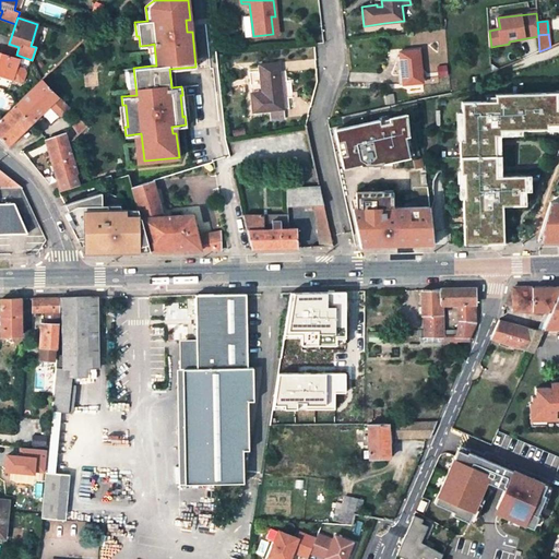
[(400,51),(403,84),(423,82),(419,49),(400,51)]
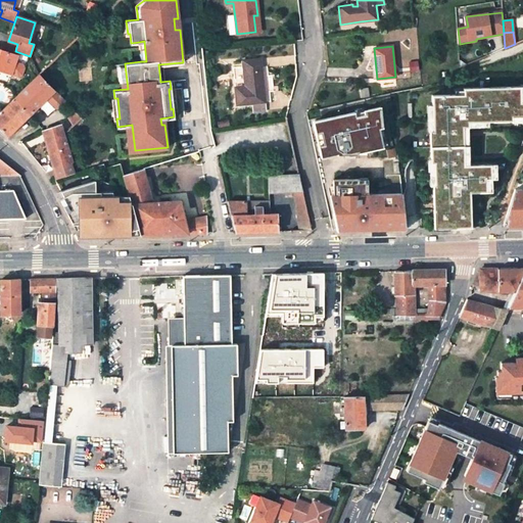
[(0,70),(10,75),(16,55),(0,50),(0,70)]
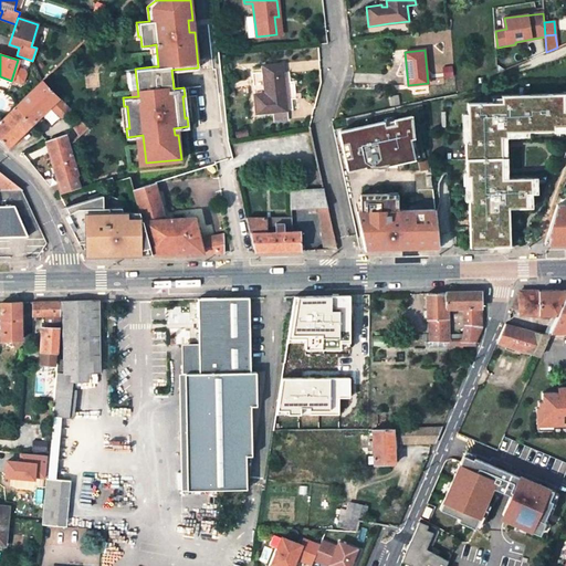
[(287,119),(282,63),(262,65),(265,94),(254,94),(255,114),(273,112),(274,122),(287,119)]
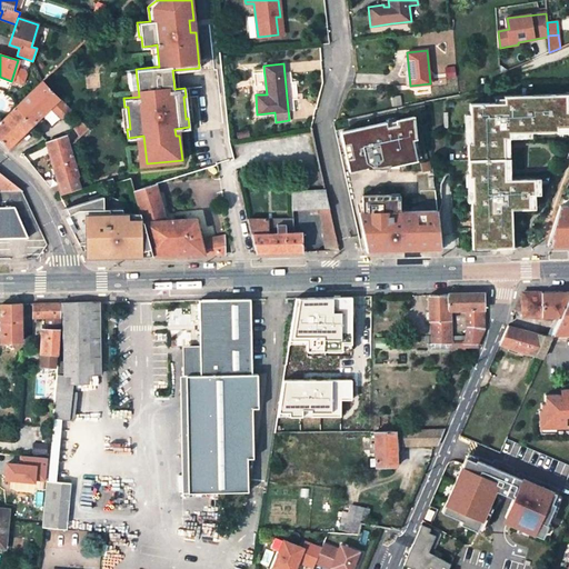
[(33,125),(50,107),(62,118),(70,110),(42,81),(16,107),(33,125)]
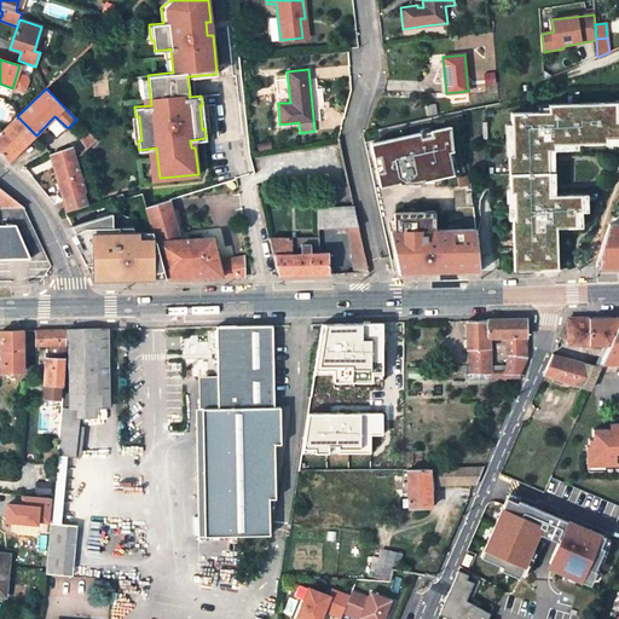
[(618,102),(617,103),(549,105),(549,108),(539,108),(539,113),(513,114),(513,125),(507,125),(507,155),(513,155),(514,187),(510,187),(510,219),(515,219),(516,270),(559,268),(557,226),(577,226),(584,226),(584,212),(589,210),(589,195),(582,195),(557,195),(556,151),(555,145),(606,143),(606,145),(618,144),(618,102)]
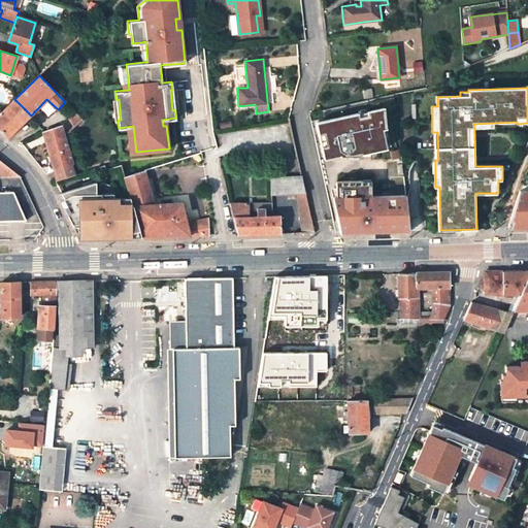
[(8,137),(31,116),(14,99),(0,112),(0,129),(7,138),(8,137)]
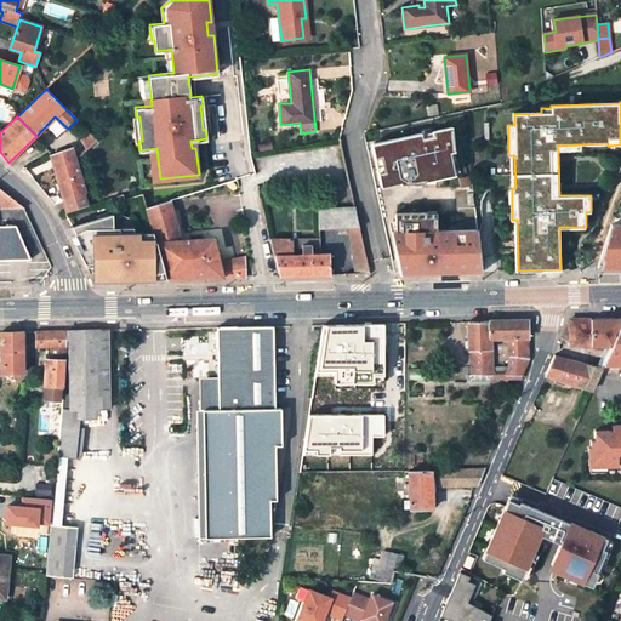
[(423,134),(375,144),(379,159),(386,157),(389,172),(381,175),(385,186),(404,182),(429,182),(457,175),(453,153),(459,152),(456,127),(434,132),(436,137),(426,140),(423,134)]
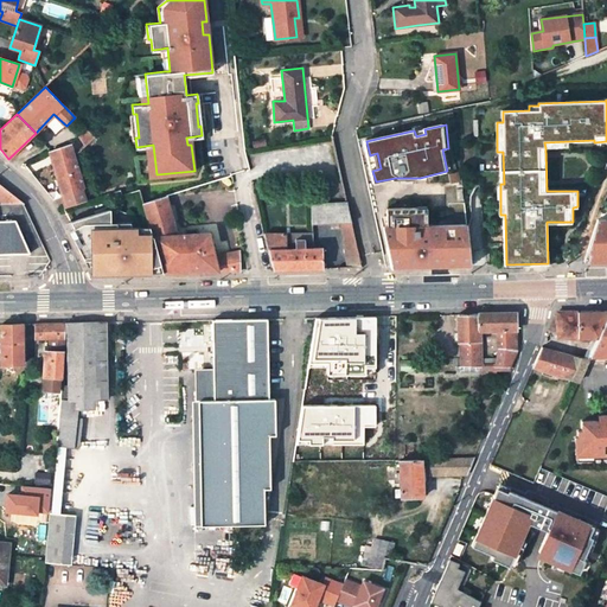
[(87,129),(78,138),(84,146),(94,136),(87,129)]
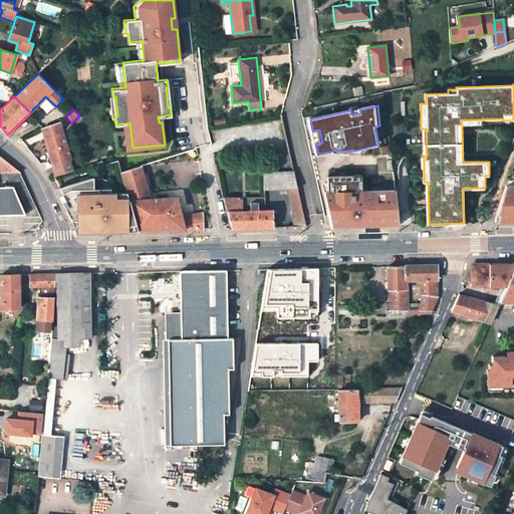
[(42,129),(53,165),(51,166),(54,177),(73,171),(59,121),(42,129)]
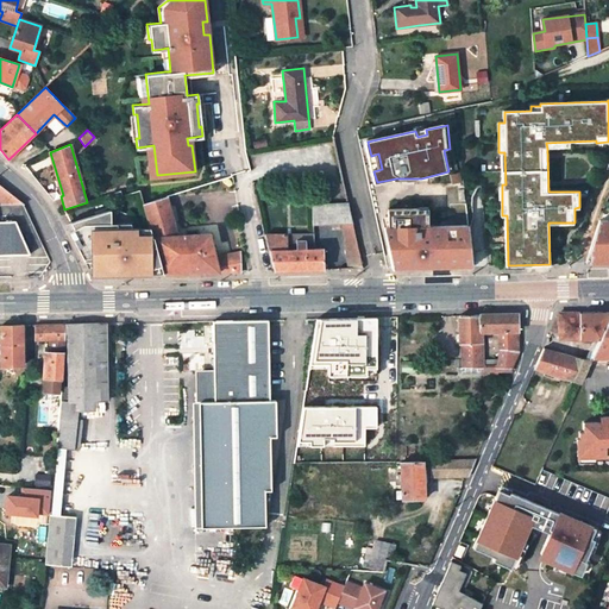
[(0,186),(0,203),(23,203),(0,186)]
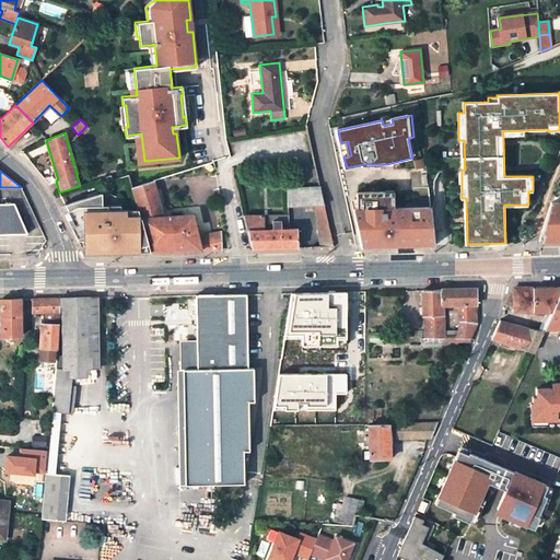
[(161,208),(158,195),(153,179),(132,186),(138,208),(150,252),(221,249),(221,231),(200,235),(197,236),(196,232),(193,216),(163,217),(161,208)]
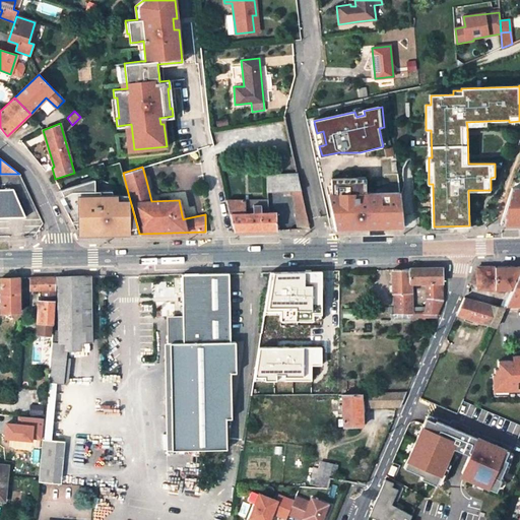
[(27,192),(19,174),(0,174),(0,216),(25,216),(16,193),(27,192)]
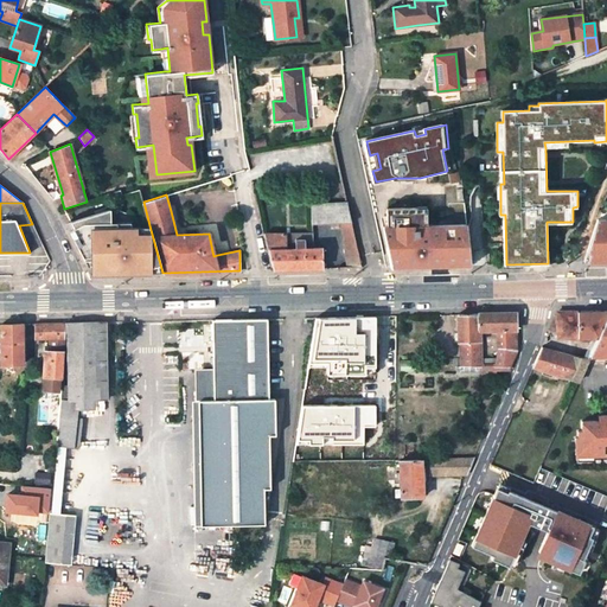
[(346,203),(311,204),(312,224),(342,223),(347,268),(360,268),(346,203)]
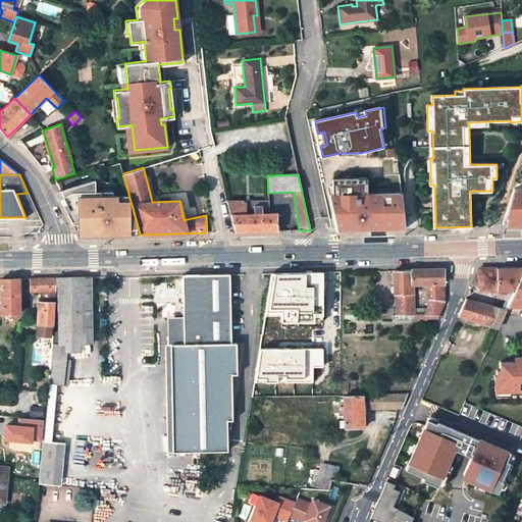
[(80,236),(140,235),(128,194),(119,194),(118,190),(116,187),(113,184),(110,181),(104,180),(99,179),(95,179),(91,180),(80,184),(81,186),(58,199),(75,231),(79,231),(80,236)]
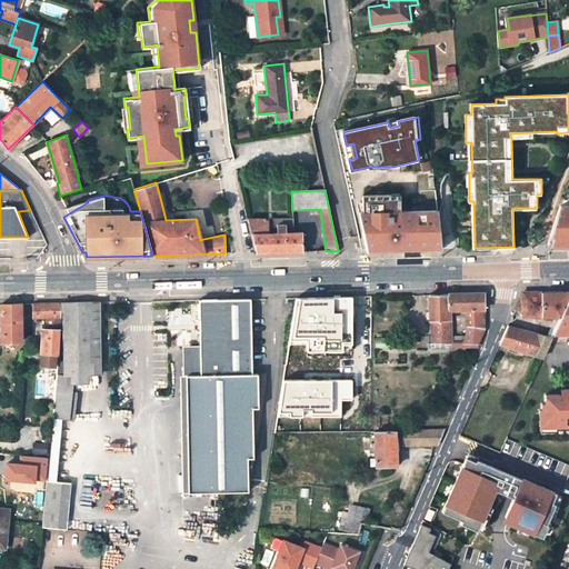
[(60,210),(63,217),(88,202),(87,200),(60,210)]
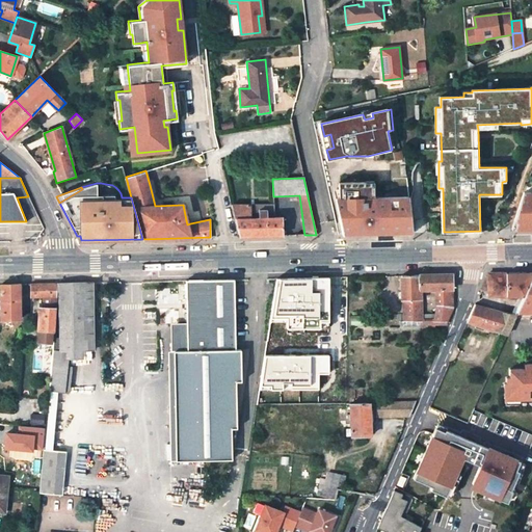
[(531,192),(525,193),(516,219),(520,219),(516,230),(531,229),(531,192)]
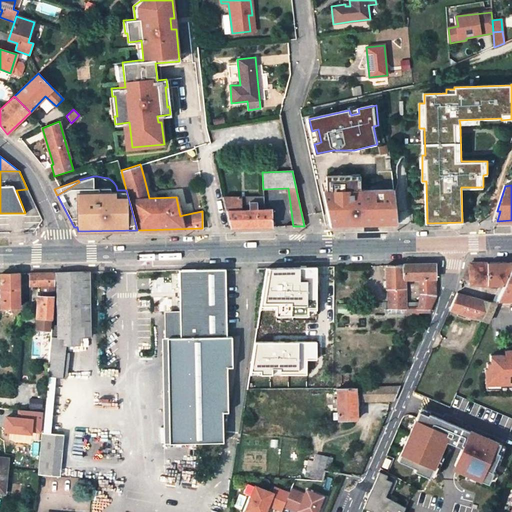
[(357,190),(324,192),(334,227),(398,226),(397,192),(357,190)]
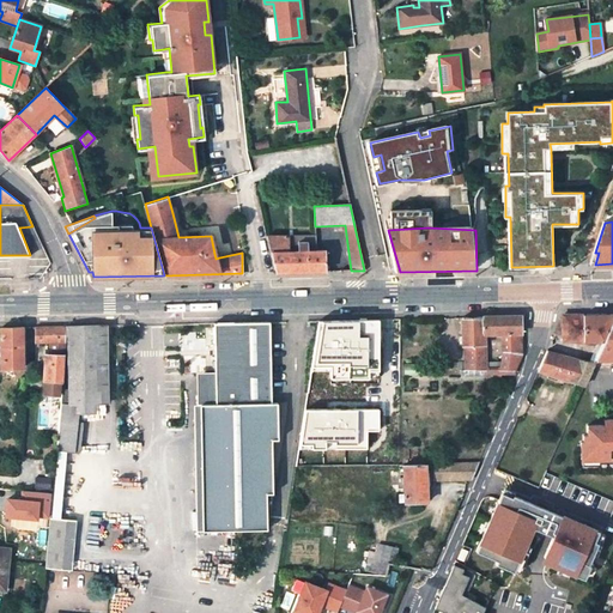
[(315,235),(289,236),(290,252),(315,250),(315,235)]
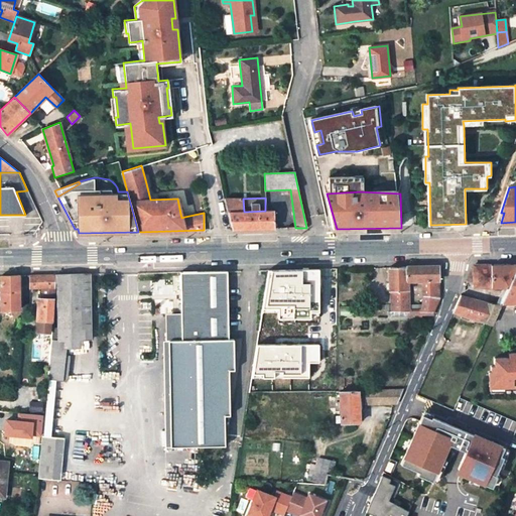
[(274,228),(273,211),(265,211),(244,212),(243,199),(225,199),(232,229),(274,228)]
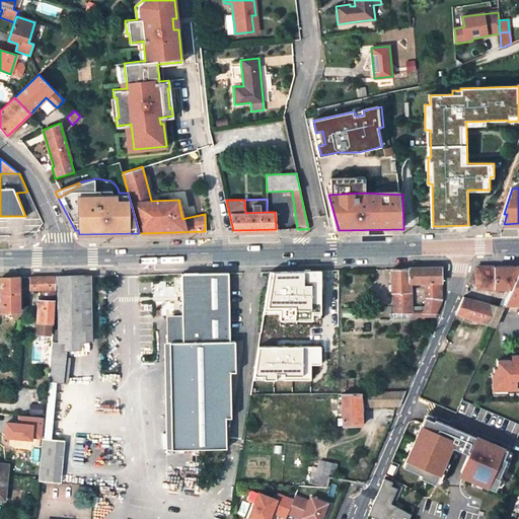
[(476,289),(498,289),(498,292),(505,291),(506,289),(510,291),(518,270),(518,266),(477,267),(470,283),(476,286),(476,289)]
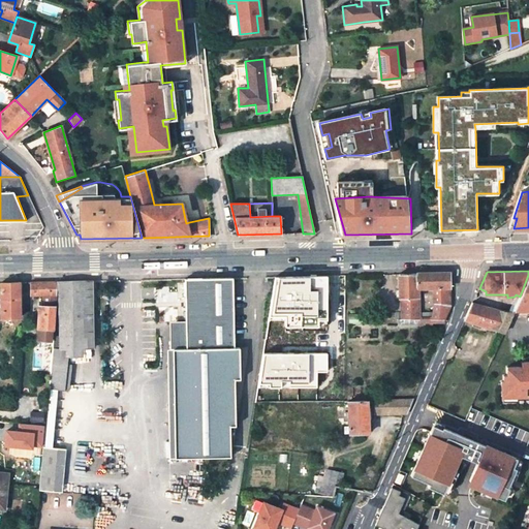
[(417,289),(433,288),(434,305),(432,312),(417,313),(417,319),(431,319),(443,320),(449,305),(448,273),(417,274),(417,289)]
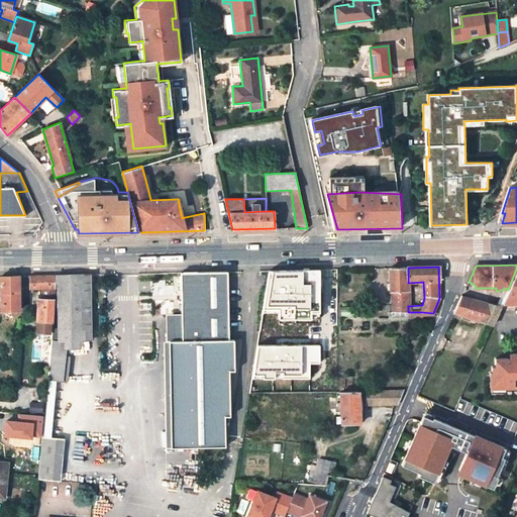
[(392,292),(393,312),(408,312),(408,306),(408,283),(408,268),(390,269),(390,283),(391,289),(391,292),(392,292)]
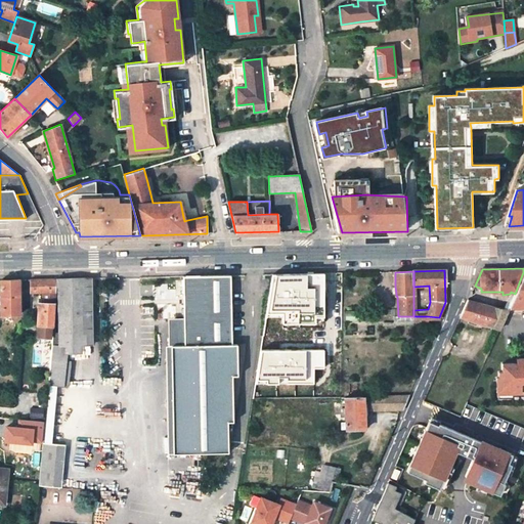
[(506,314),(523,312),(523,272),(515,294),(508,309),(506,314)]
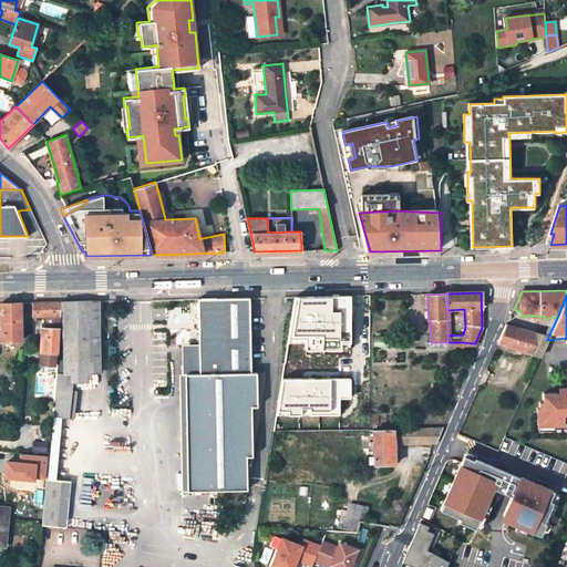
[(349,320),(356,320),(356,297),(292,298),(289,322),(290,322),(287,348),(294,349),(297,321),(319,321),(349,320)]
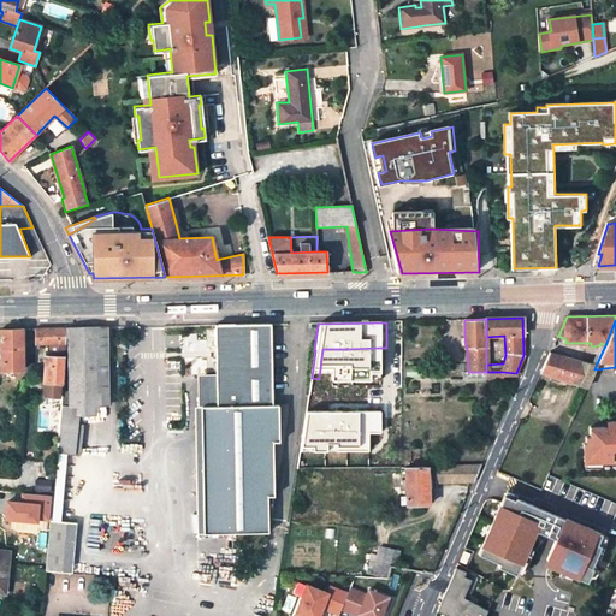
[(273,407),(270,324),(215,325),(217,375),(218,408),(203,409),(207,535),(271,533),(271,498),(276,497),(274,442),(282,442),(279,408),(273,407)]
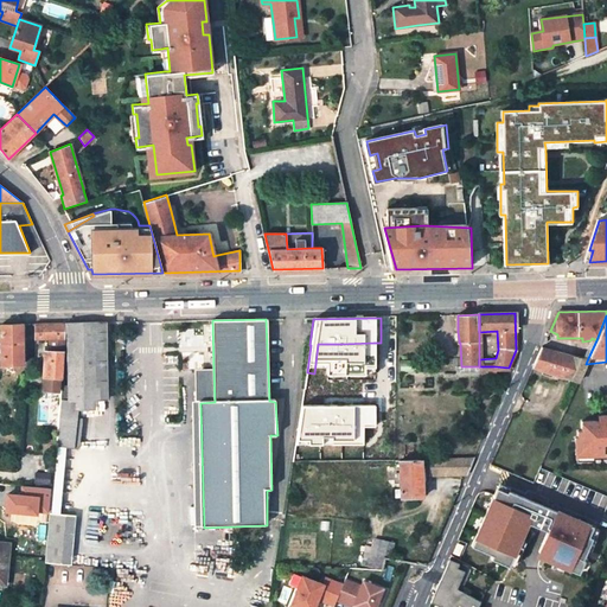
[(66,324),(68,400),(78,400),(77,409),(93,408),(93,398),(104,398),(104,388),(98,388),(97,323),(66,324)]
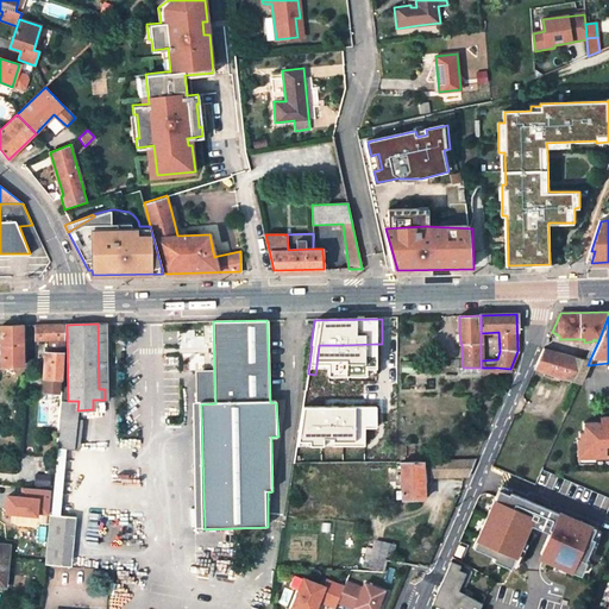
[(48,340),(66,339),(67,325),(45,326),(36,326),(36,340),(44,340),(48,340)]
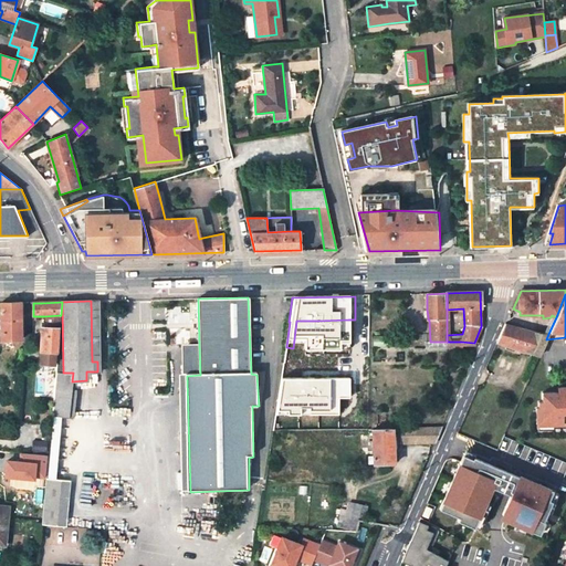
[(2,341),(21,339),(20,303),(1,304),(2,341)]
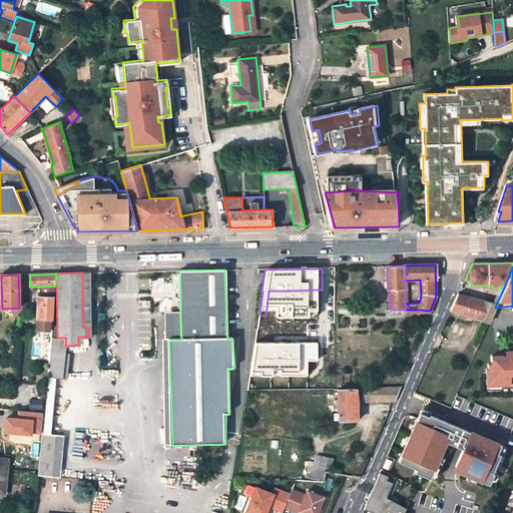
[(40,293),(37,292),(36,317),(35,329),(51,329),(52,319),(55,286),(40,287),(40,293)]
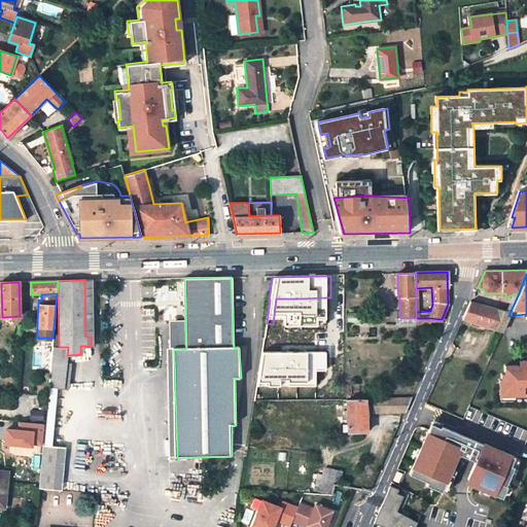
[(463,319),(501,332),(508,316),(511,311),(499,309),(498,310),(470,303),(463,319)]
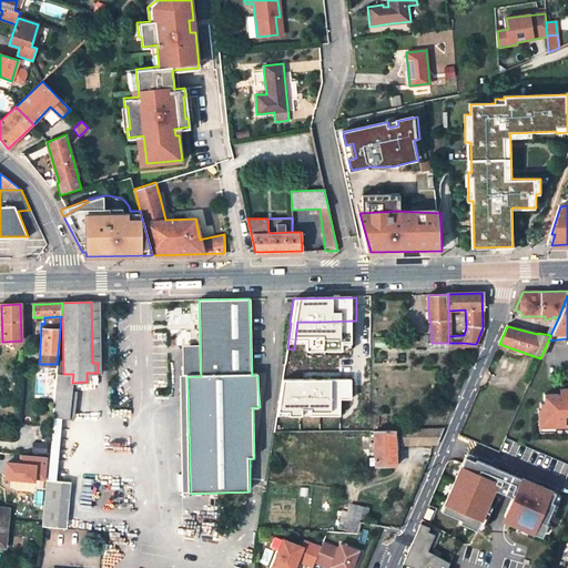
[(392,338),(376,338),(376,347),(392,347),(392,338)]
